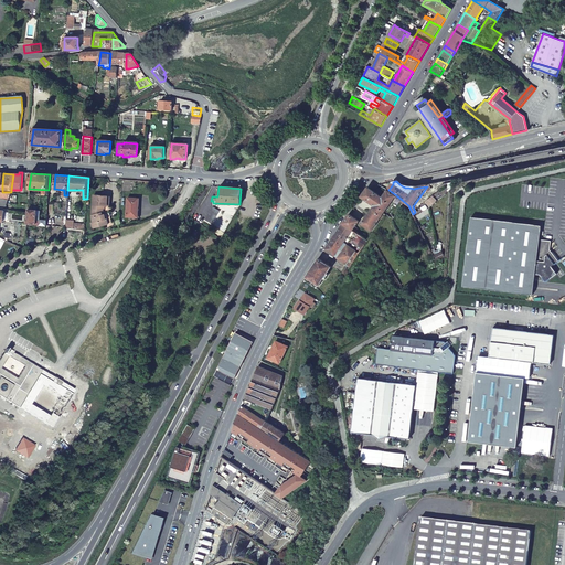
[(380,219),(384,221),(388,214),(385,211),(396,195),(388,190),(384,196),(369,187),(362,196),(375,205),(362,223),(372,230),(380,219)]
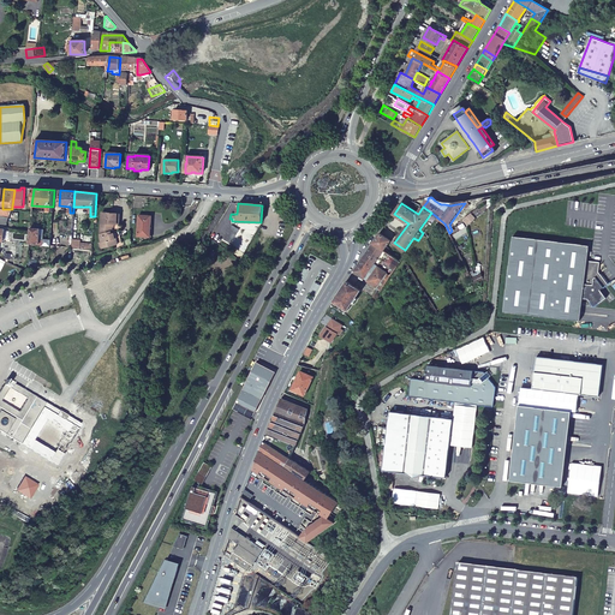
[(0,215),(1,215),(0,220),(0,222),(7,225),(12,209),(3,209),(0,208),(0,215)]
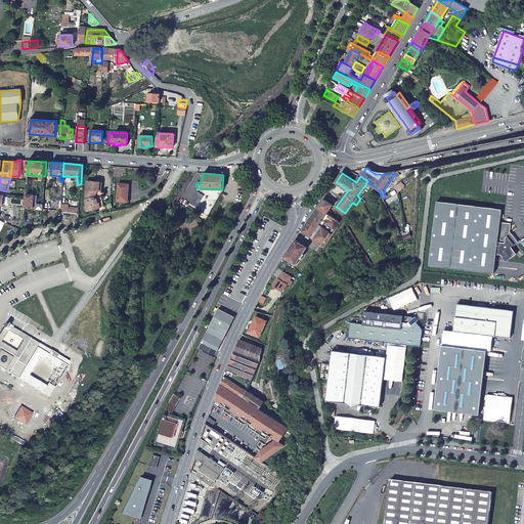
[(95,198),(96,191),(96,186),(97,187),(98,182),(87,181),(85,203),(86,207),(85,208),(86,213),(98,210),(97,205),(99,204),(98,200),(94,200),(94,199),(95,198)]
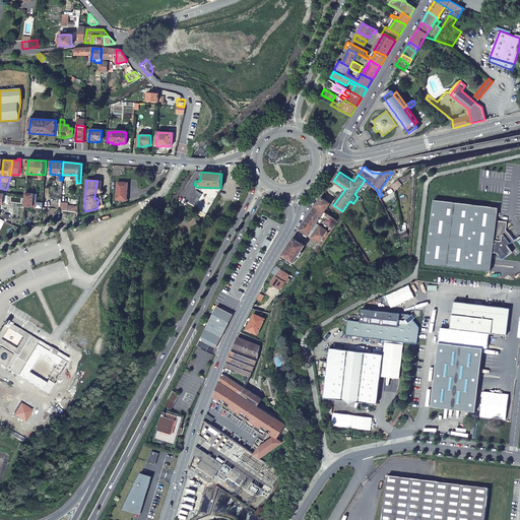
[(116,200),(124,200),(125,192),(127,192),(128,183),(117,182),(116,200)]
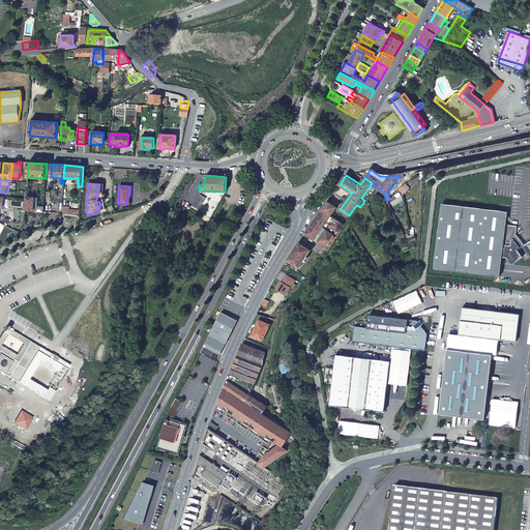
[(25,210),(33,211),(34,197),(29,197),(29,193),(26,193),(26,199),(25,210)]
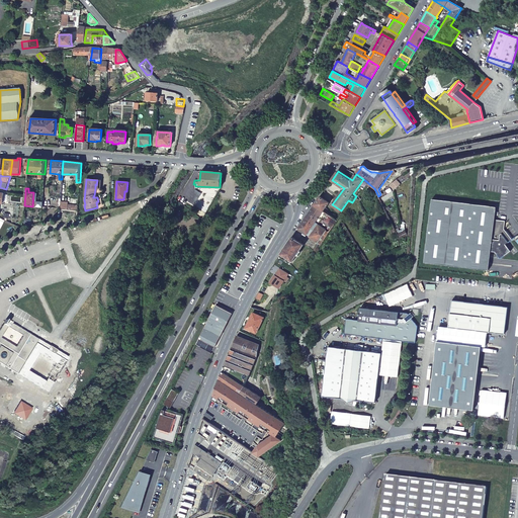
[(194,188),(186,200),(192,204),(200,192),(194,188)]
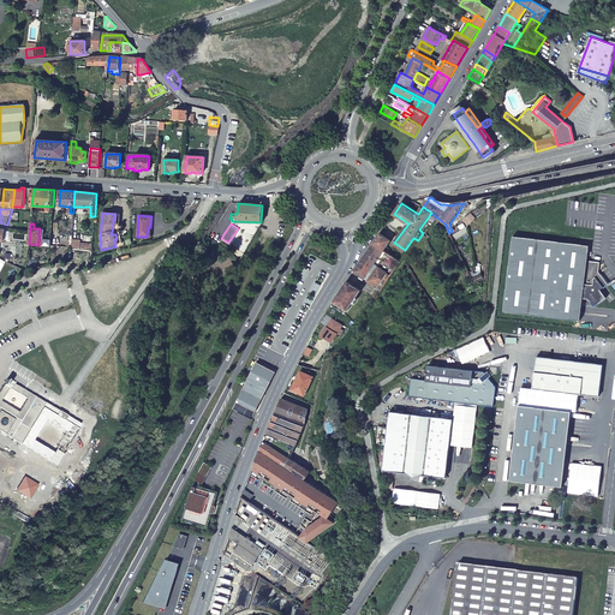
[(393,240),(381,233),(375,243),(389,252),(392,250),(388,248),(393,240)]
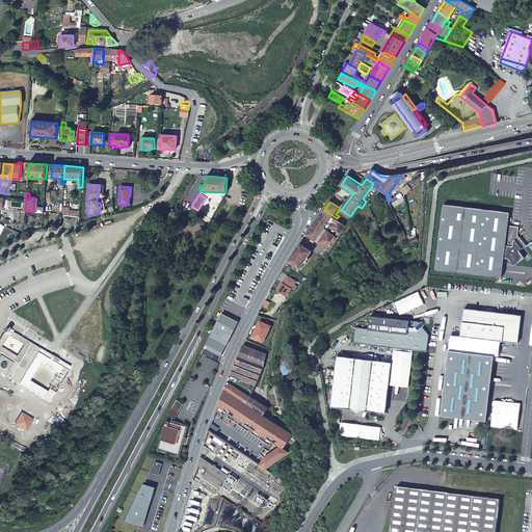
[(509,213),(443,206),(435,271),(502,278),(504,260),(509,260),(514,267),(525,259),(520,251),(522,249),(523,250),(527,247),(517,236),(519,228),(508,227),(509,213)]
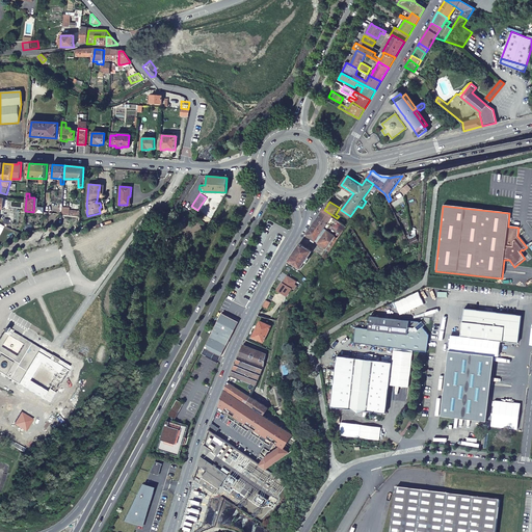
[(330,250),(348,227),(337,218),(324,210),(307,235),(313,239),(319,243),(330,250)]
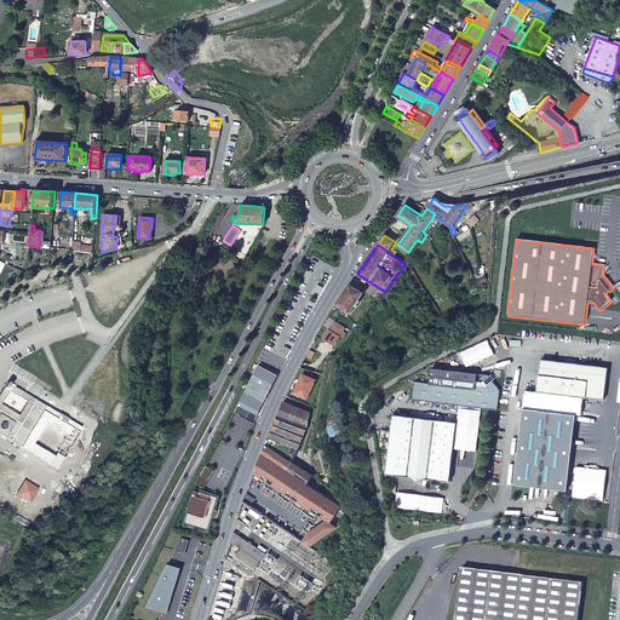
[(355,279),(338,303),(352,311),(357,305),(359,305),(362,300),(360,300),(365,293),(357,288),(361,283),(355,279)]
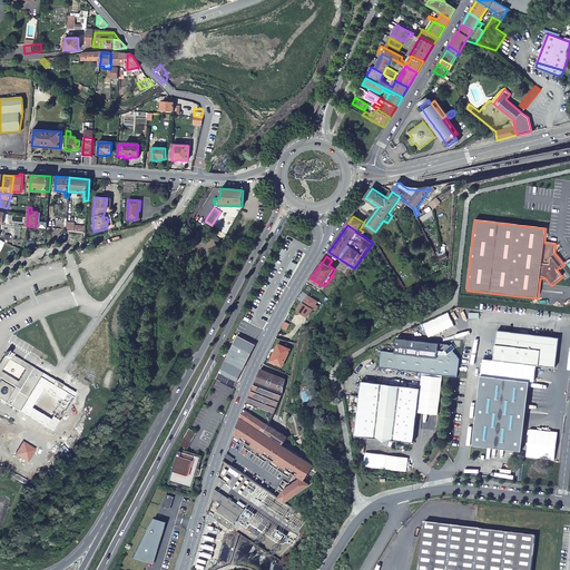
[(308,316),(318,301),(310,294),(306,300),(306,301),(305,303),(304,302),(298,310),(308,316)]
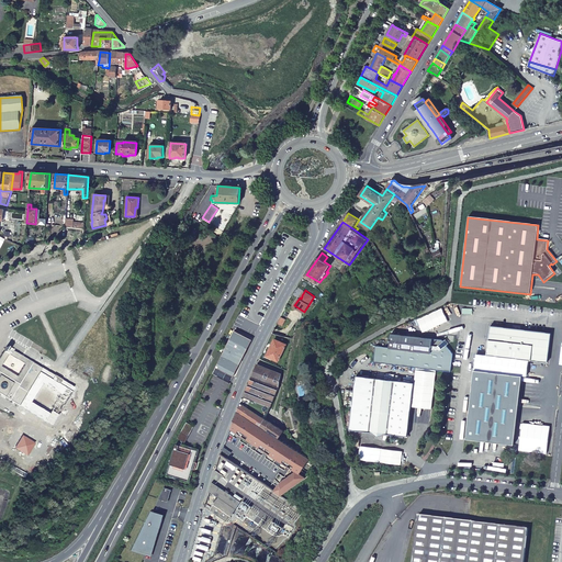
[(552,336),(492,328),(489,357),(549,366),(552,336)]
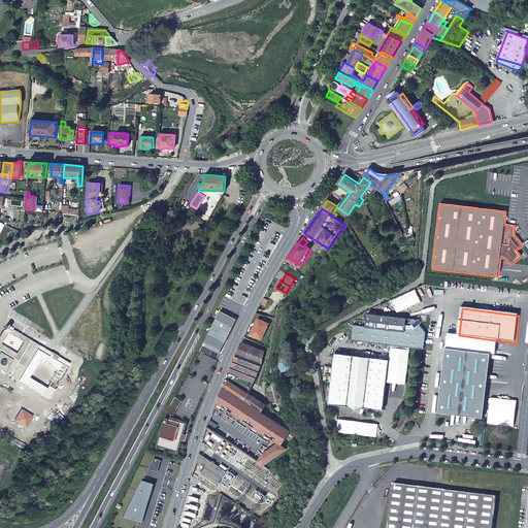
[(222,309),(203,344),(221,353),(233,328),(232,327),(236,319),(225,312),(226,312),(222,309)]
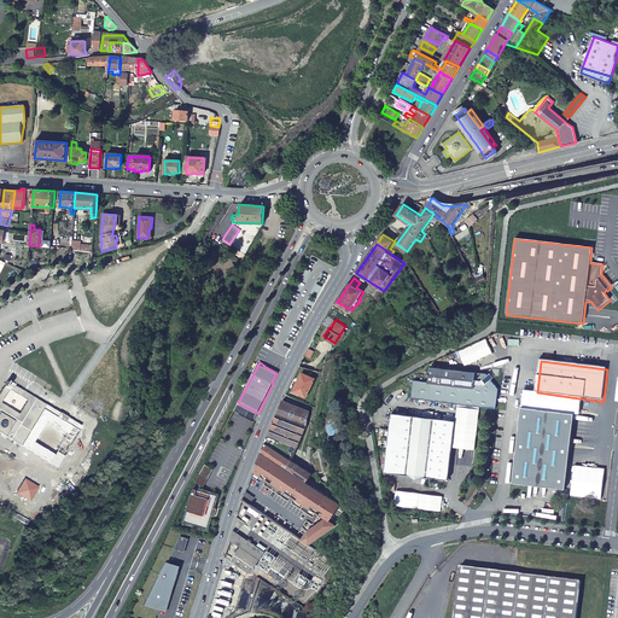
[(485,373),(430,367),(427,384),(413,382),(410,400),(495,409),(497,389),(485,373)]
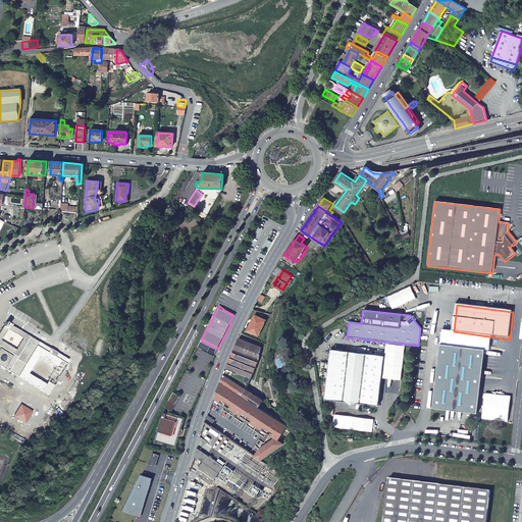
[(257,314),(249,330),(259,334),(267,319),(257,314)]
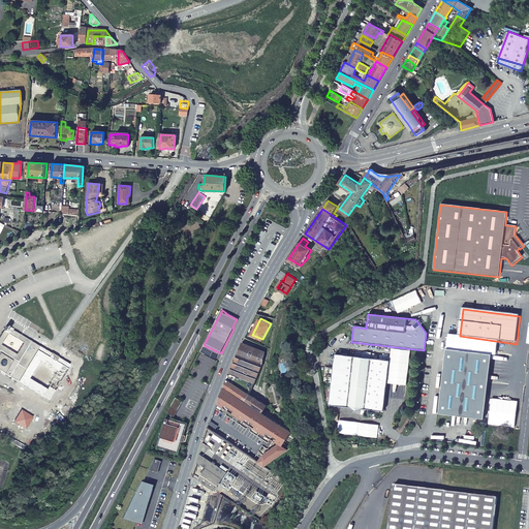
[(37,346),(5,327),(0,334),(0,370),(17,381),(37,346)]
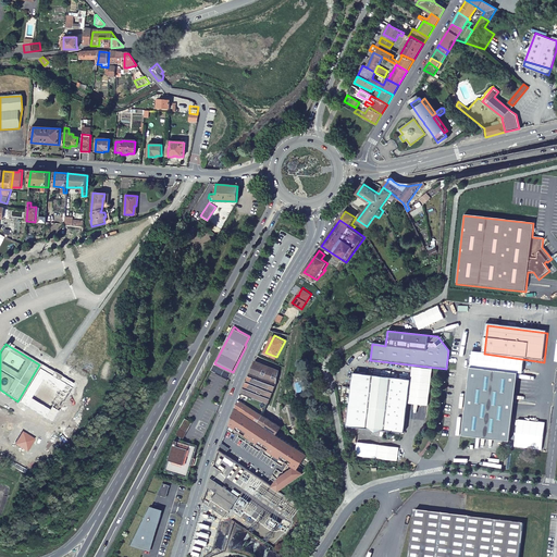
[(255,363),(239,399),(262,413),(276,382),(279,370),(256,360),(255,363)]
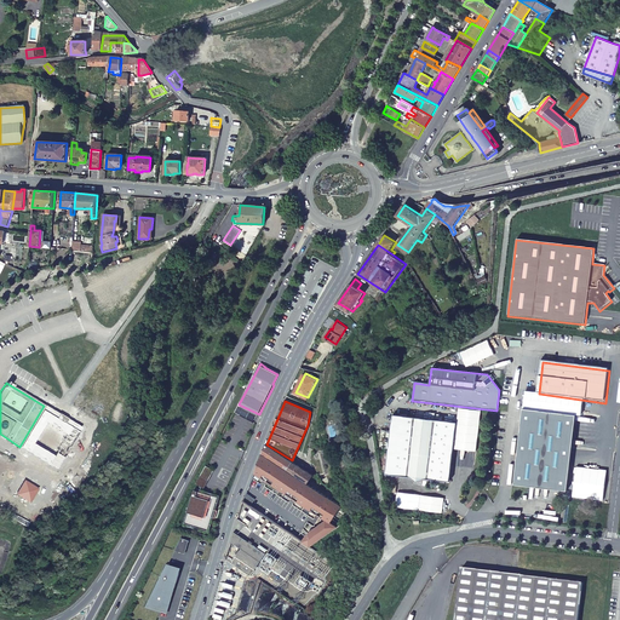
[(578,418),(524,413),(517,489),(570,494),(578,418)]
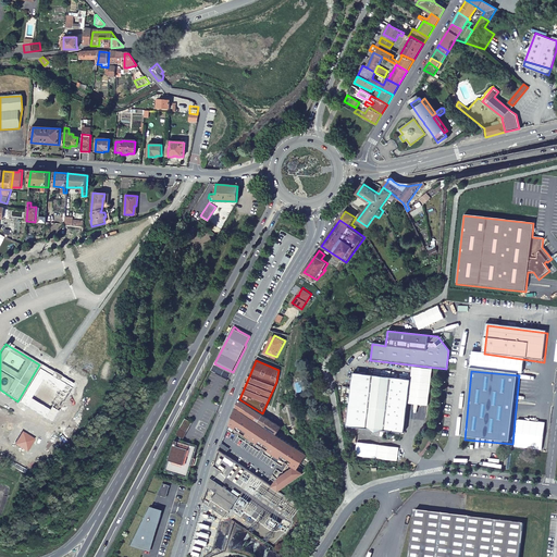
[(409,381),(353,374),(347,429),(404,435),(407,405),(409,382),(409,381)]
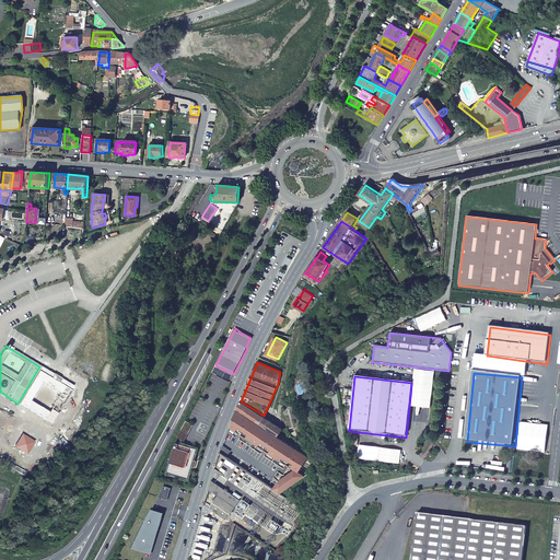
[(432,386),(411,384),(409,407),(429,409),(432,386)]
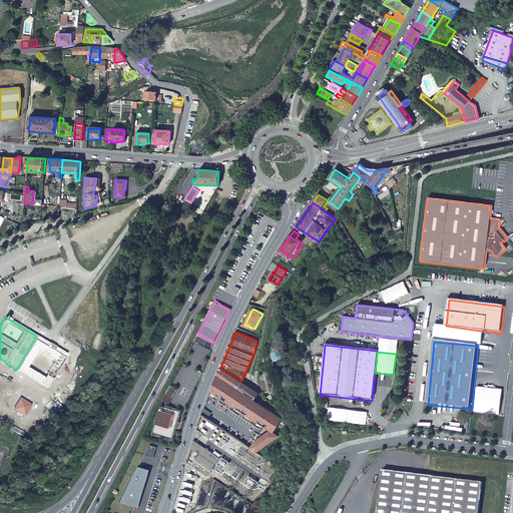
[(220,368),(217,377),(252,399),(258,392),(241,381),(220,368)]
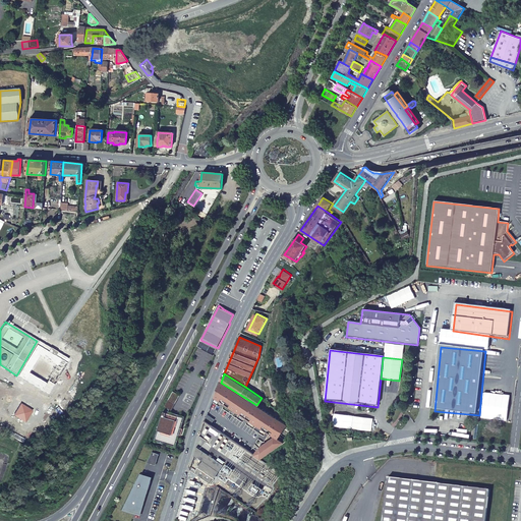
[(259,450),(255,456),(262,460),(271,452),(279,446),(295,432),(256,405),(221,383),(215,398),(276,439),(259,450)]
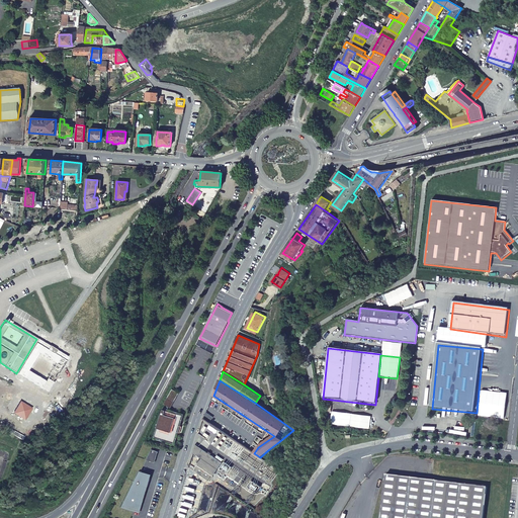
[(164,409),(155,436),(174,443),(178,432),(180,433),(182,426),(180,426),(183,416),(164,409)]
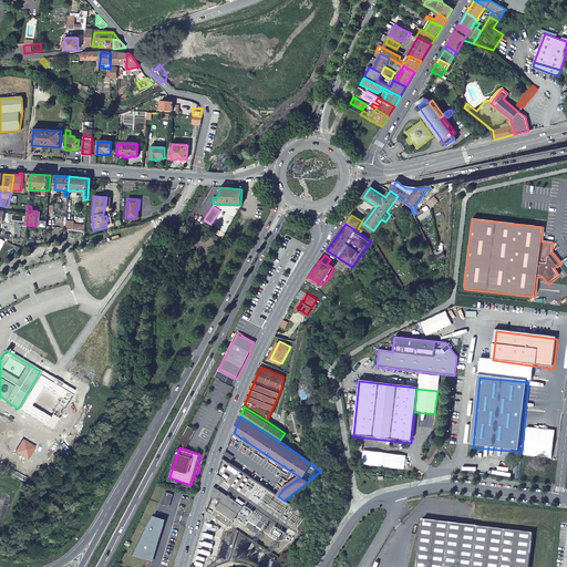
[(226,452),(224,459),(230,463),(234,457),(226,452)]
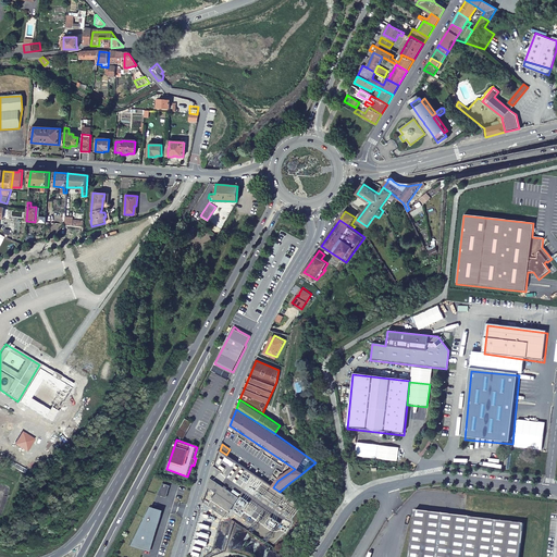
[(213,480),(211,479),(209,487),(218,494),(215,497),(232,508),(238,498),(213,480)]
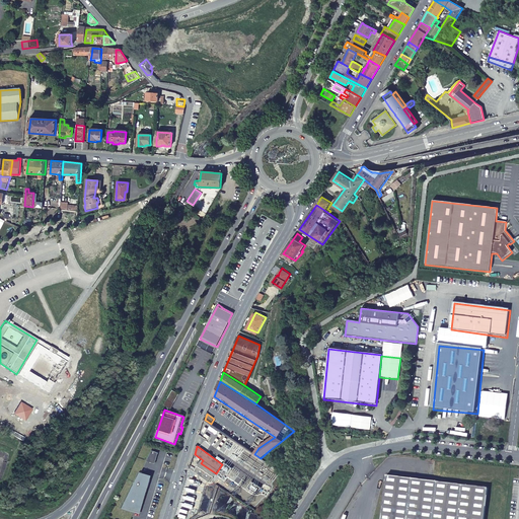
[(153,450),(147,460),(155,462),(159,452),(153,450)]
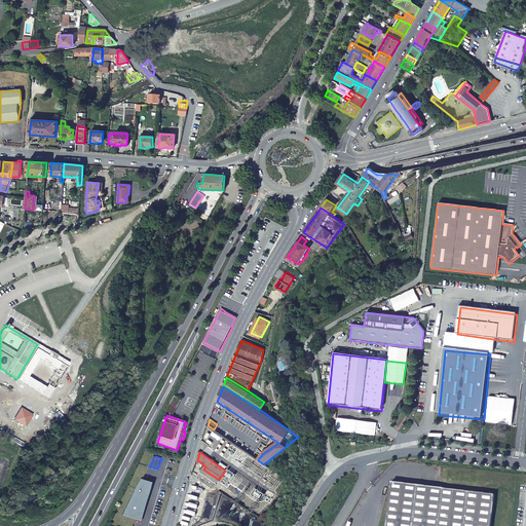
[(198,476),(214,487),(219,480),(203,470),(198,476)]
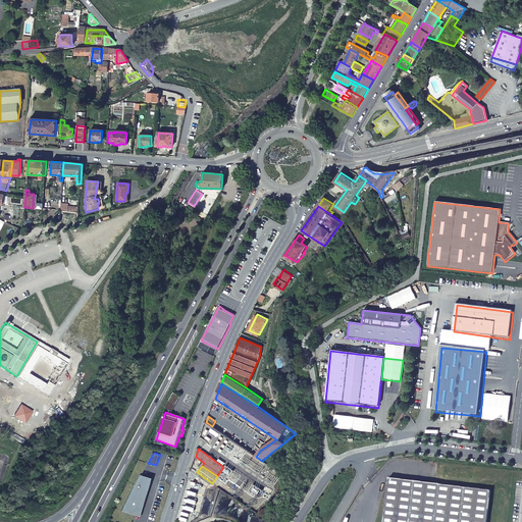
[(206,482),(210,485),(212,483),(197,472),(196,475),(206,482)]
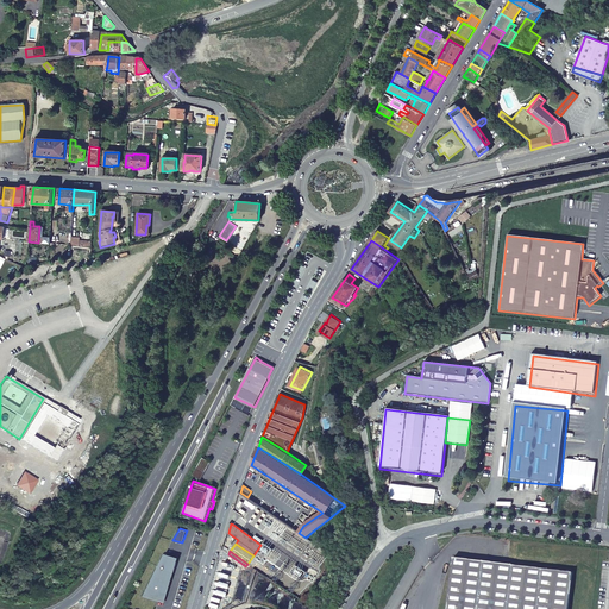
[(158,597),(164,600),(179,558),(165,553),(144,594),(158,597)]
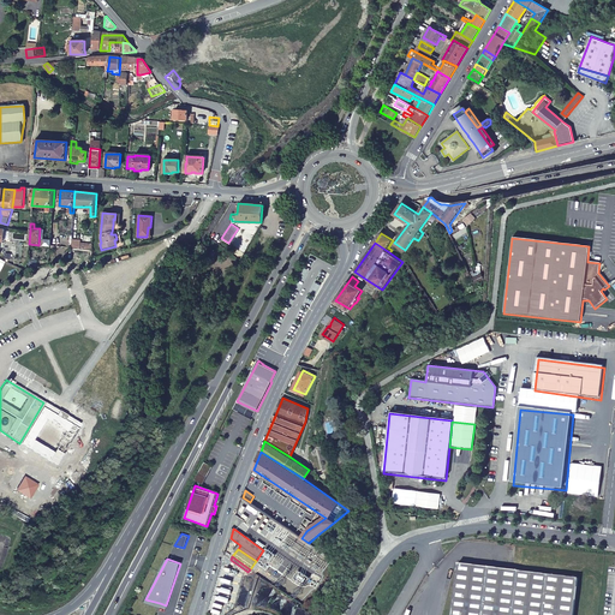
[(571,614),(574,583),(512,575),(455,569),(449,614),(571,614)]
